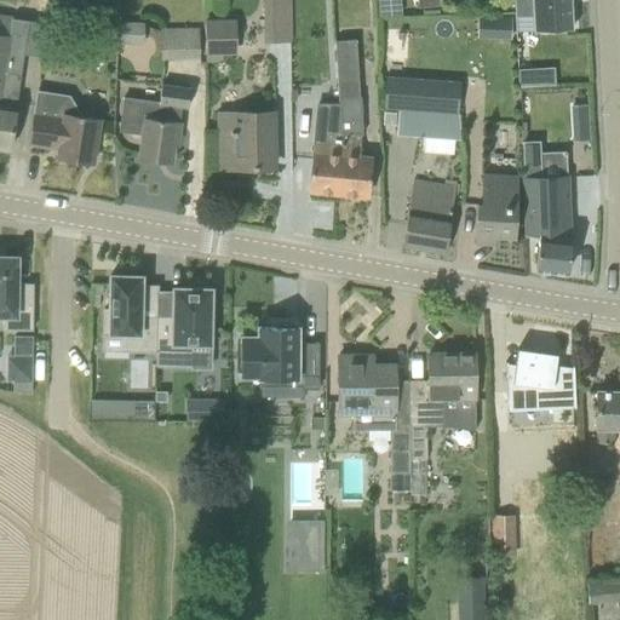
[(291,0),(270,0),(274,17),(291,17),(291,0)]
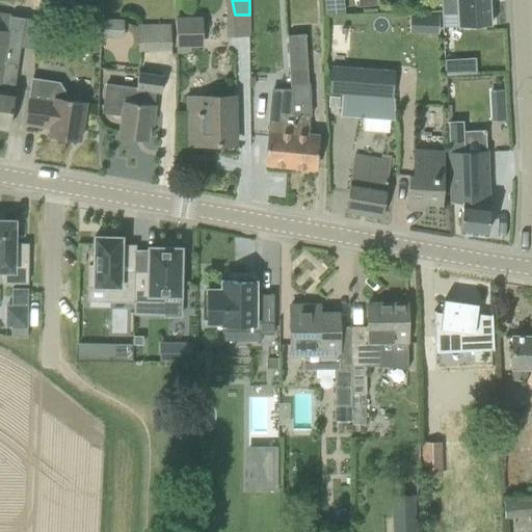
[(441,0),(442,11),(456,10),(457,24),(457,27),(458,27),(470,26),(491,25),(489,0),(441,0)]
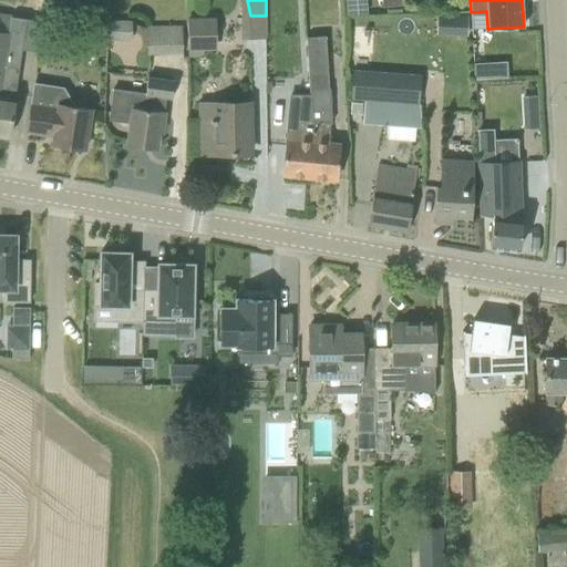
[(467,33),(467,14),(436,13),(436,33),(467,33)]
